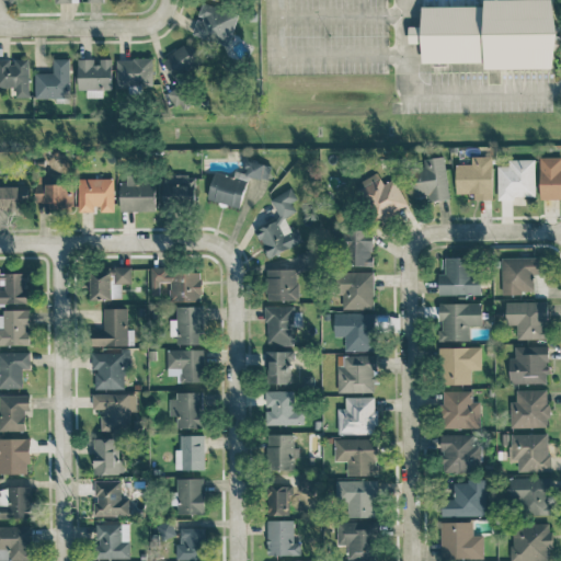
[(484,0),(484,6),(421,7),(421,26),(409,26),(409,43),(422,43),(422,63),(484,61),(485,68),(556,68),(554,0),(484,0)]
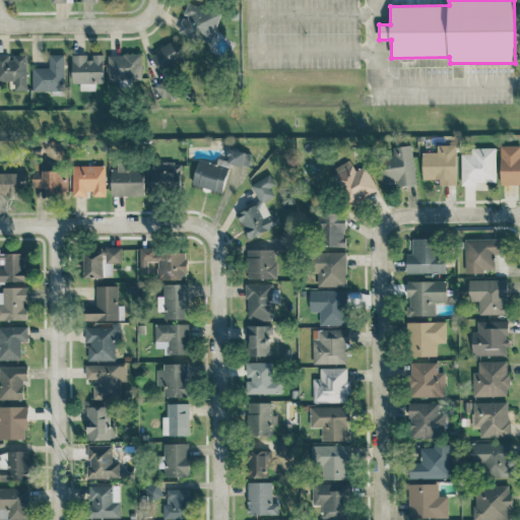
[(178,31),(211,43),(221,12),(188,1),(183,15),(178,31)]
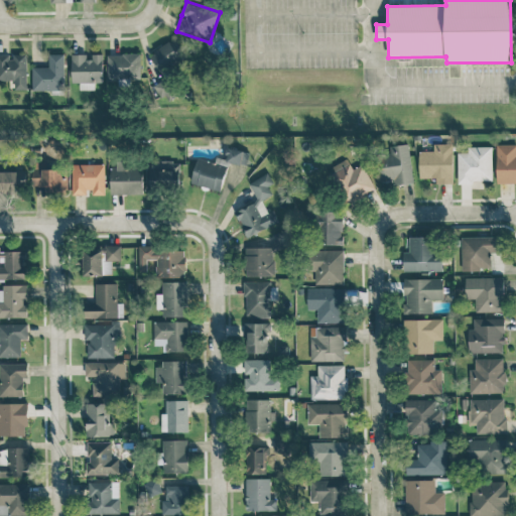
[(186,57),(176,38),(152,50),(161,70),(186,57)]
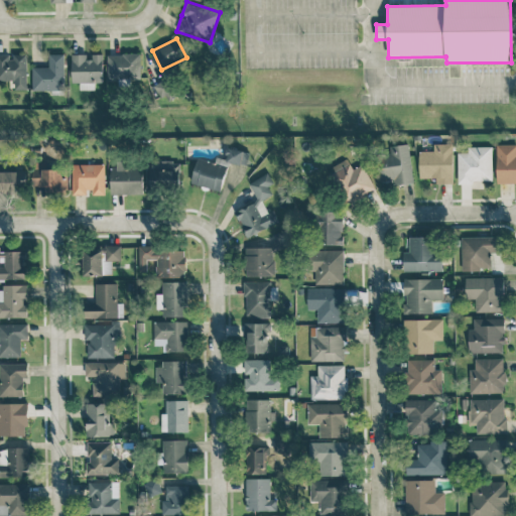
[(144,52),(107,54),(108,79),(144,78),(144,52)]
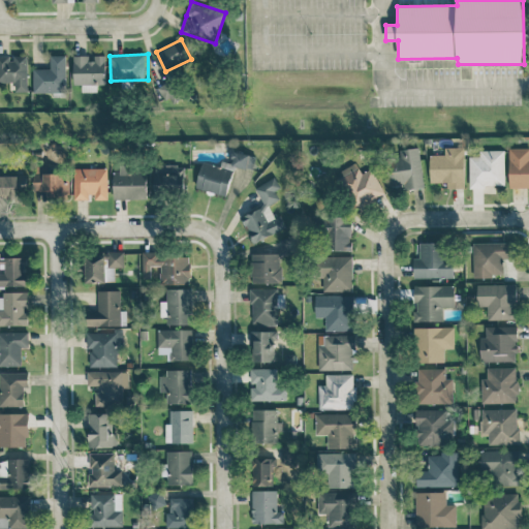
[(27,91),(27,56),(11,56),(11,55),(0,55),(0,82),(14,82),(14,91),(27,91)]
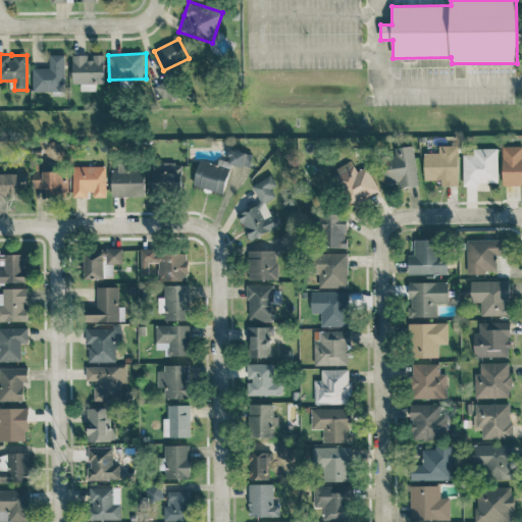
[(33,91),(64,91),(65,54),(50,54),(49,68),(33,67),(33,91)]
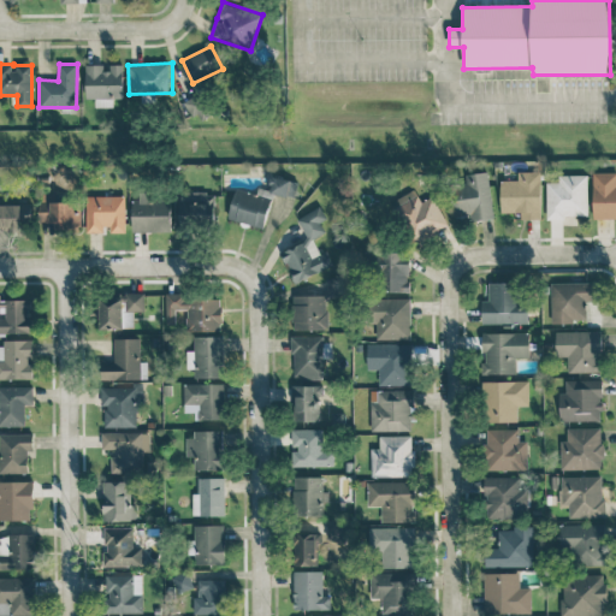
[(122,98),(123,65),(107,64),(107,65),(84,64),(84,98),(95,99),(94,106),(113,107),(113,98),(122,98)]
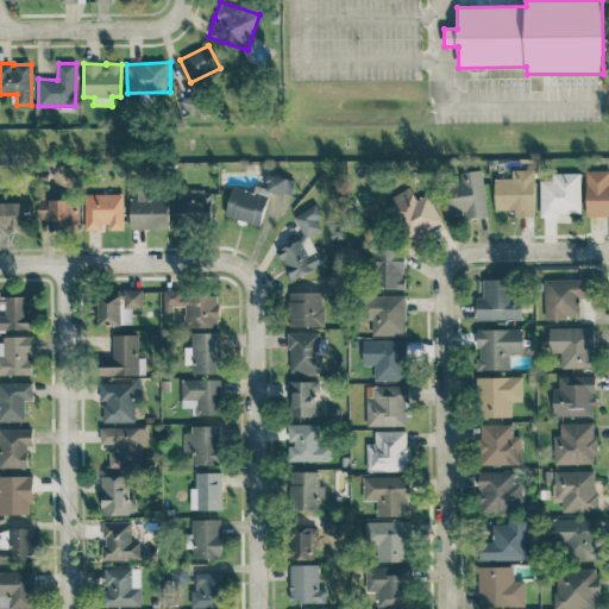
[(456,173),(457,181),(444,183),(449,215),(466,213),(466,219),(489,215),(482,169),(456,173)]
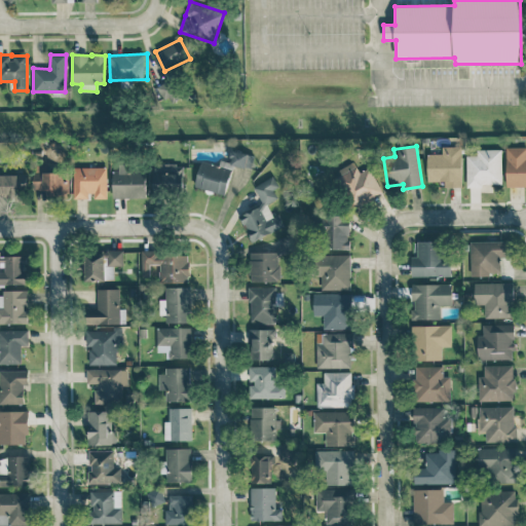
[(427,153),(427,181),(445,181),(445,186),(462,186),(461,146),(442,146),(443,153),(427,153)]
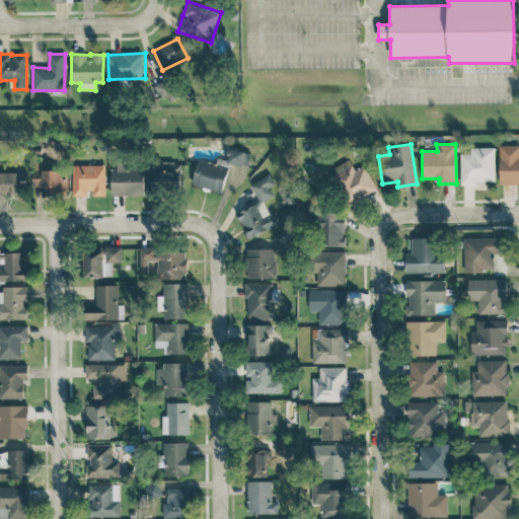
[(518,144),(499,145),(500,186),(518,184),(518,144)]
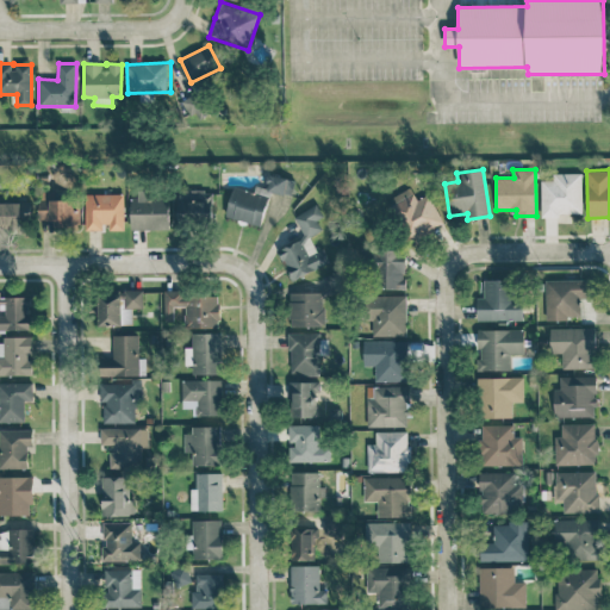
[(542,215),(583,213),(582,173),(553,173),(553,180),(541,180),(542,215)]
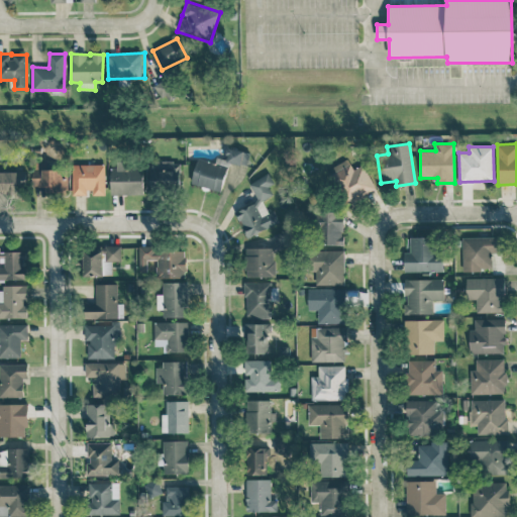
[(248,150),(227,148),(226,163),(247,165),(248,150)]
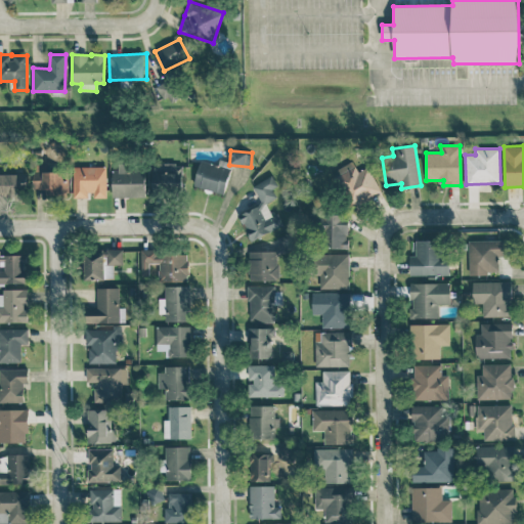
[(231,168),(201,160),(193,185),(224,193),(231,168)]
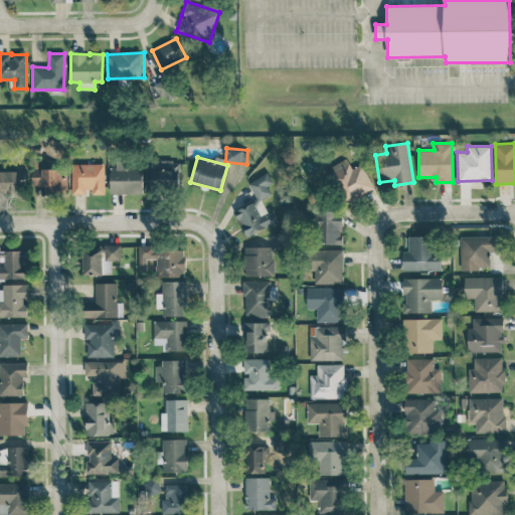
[(374,187),(362,164),(352,169),(347,158),(328,168),(344,201),(374,187)]
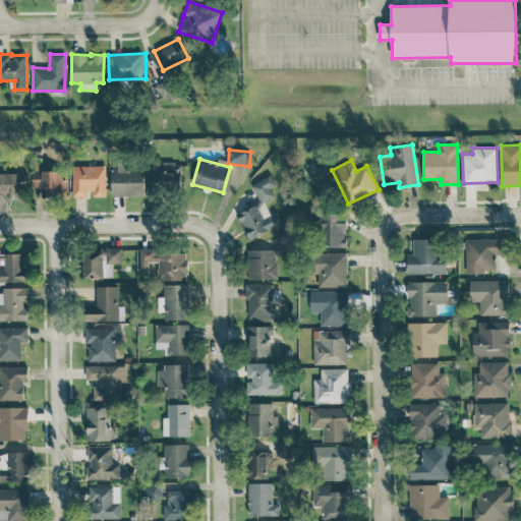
[(181,162),(151,163),(152,191),(182,190),(181,162)]
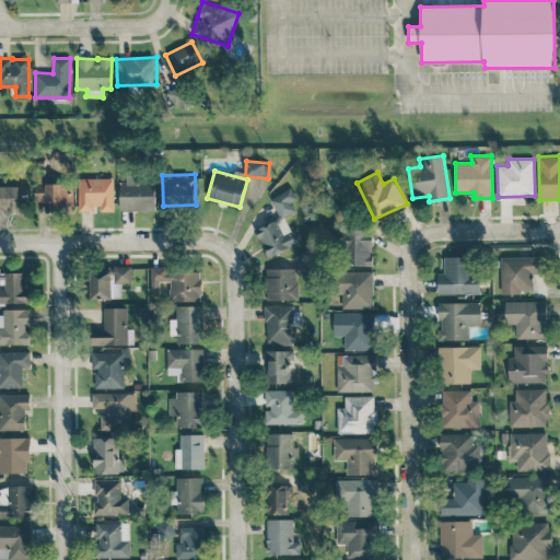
[(50,201),(50,208),(72,208),(73,184),(43,183),(43,176),(36,176),(35,201),(50,201)]
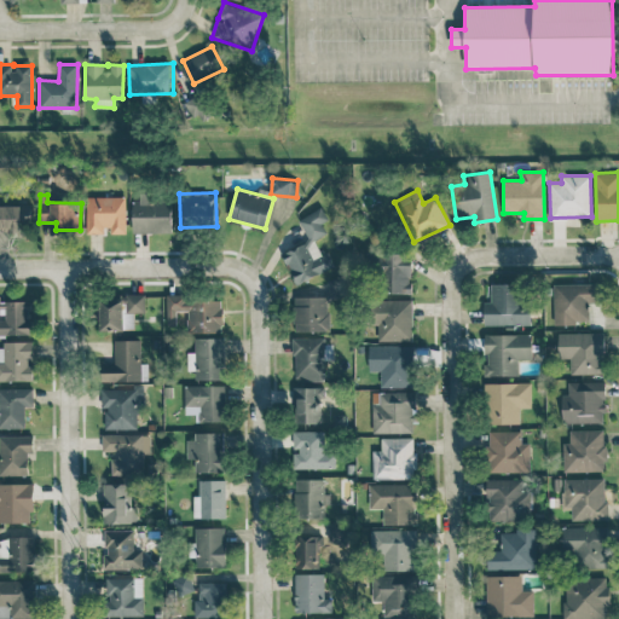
[(126,197),(86,197),(86,233),(108,233),(126,233),(126,197)]
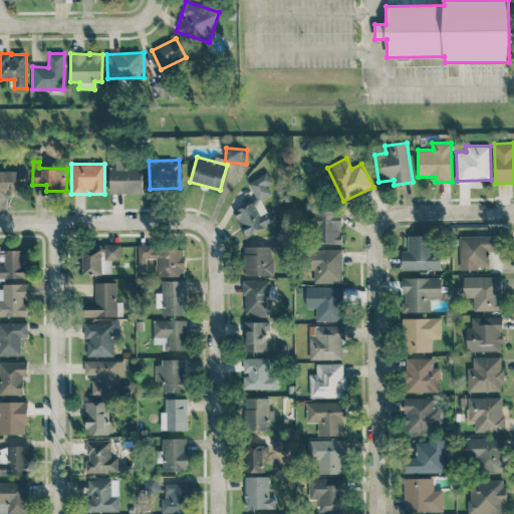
[(109,194),(143,193),(142,164),(118,164),(118,167),(108,167),(109,194)]
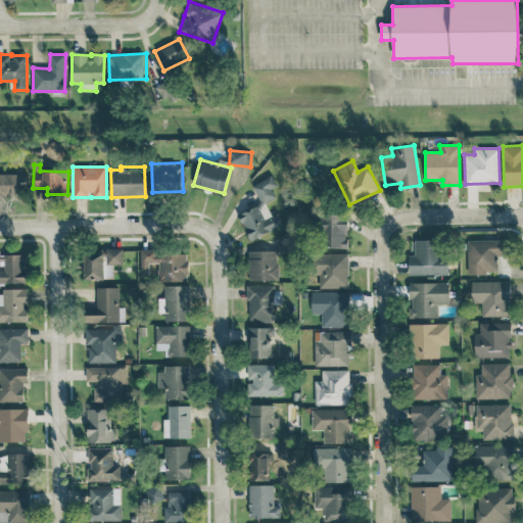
[(27,174),(0,173),(0,192),(26,194),(27,174)]
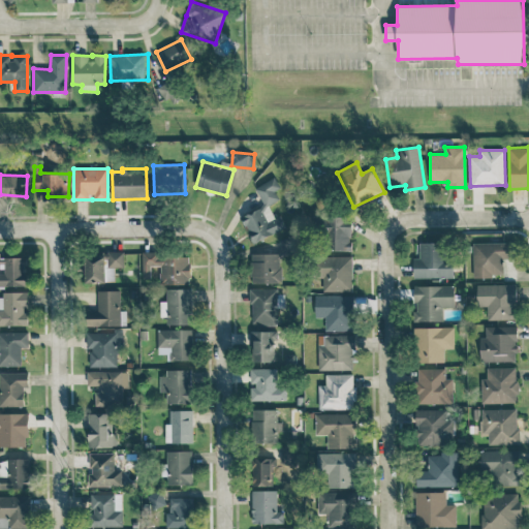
[(286,227),(281,215),(275,217),(269,204),(279,199),(275,190),(280,188),(275,178),(255,186),(263,206),(241,216),(252,243),(286,227)]
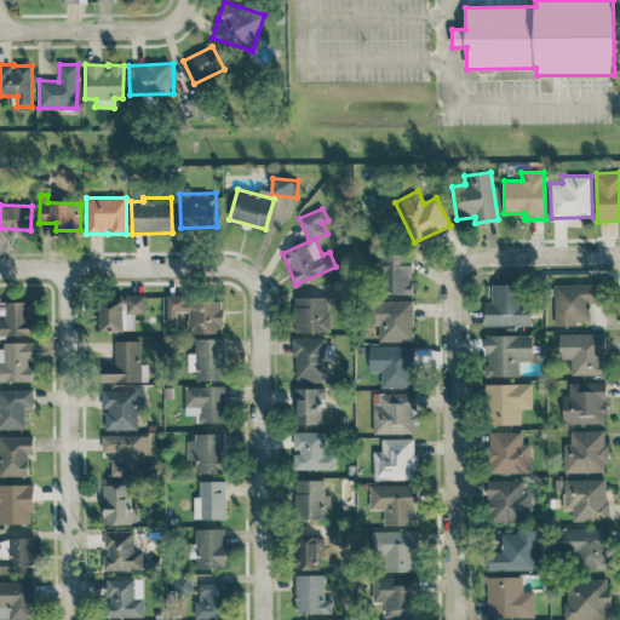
[(412,293),(412,257),(383,257),(383,293),(412,293)]
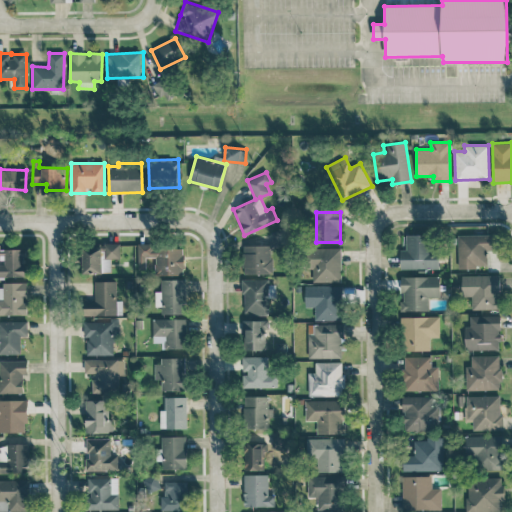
[(406,235),(406,249),(400,249),(401,269),(439,268),(439,252),(431,252),(431,234),(406,235)]
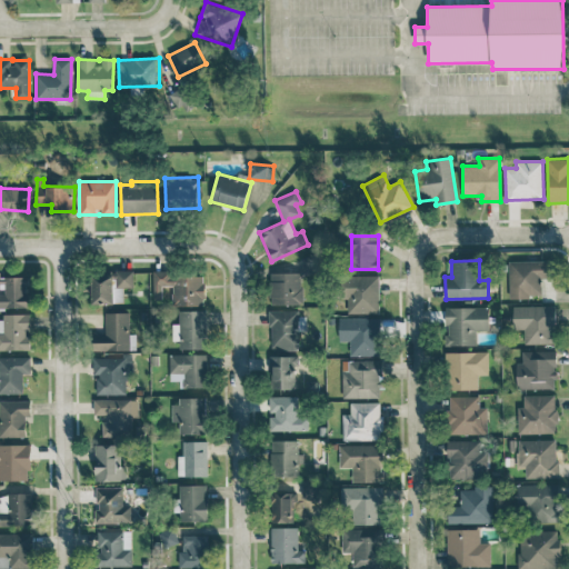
[(509,297),(540,297),(540,278),(550,278),(550,260),(509,261),(509,297)]
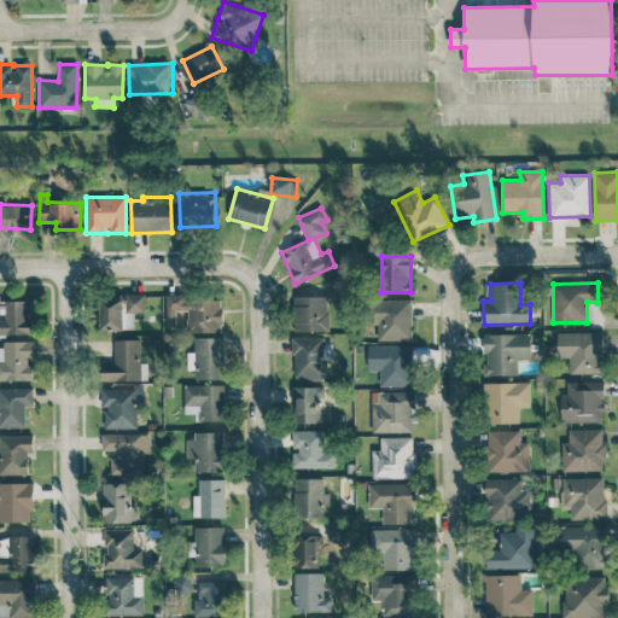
[(145,293),(122,293),(122,297),(100,297),(99,330),(134,330),(134,312),(145,312),(145,293)]
